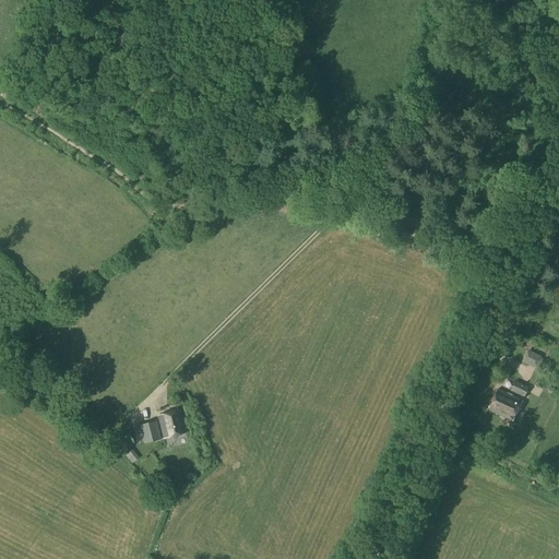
[(538,367),(542,359),(540,358),(540,357),(527,351),(521,363),(535,369),(536,367),(538,367)]
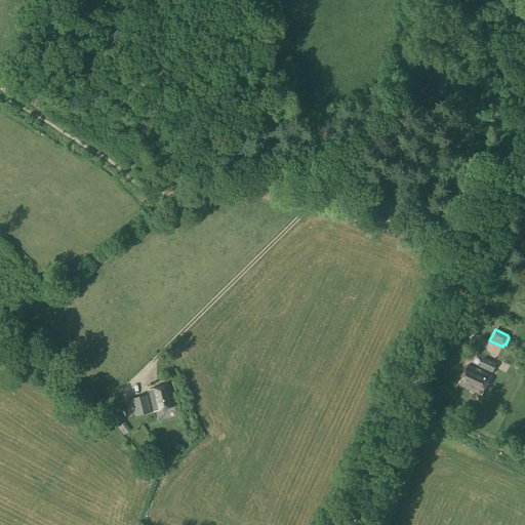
[(491,373),(496,364),(483,358),(479,367),(491,373)]
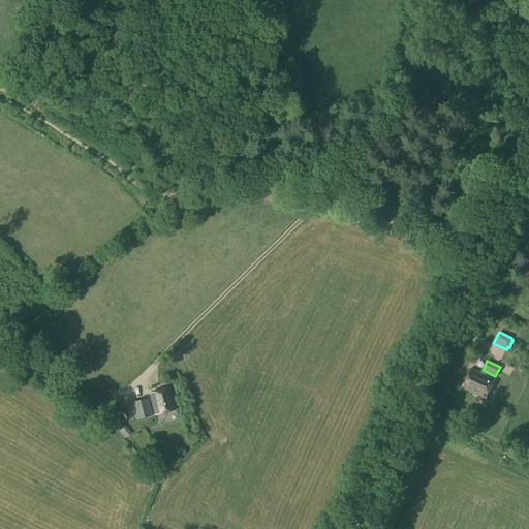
[(485,399),(495,379),(471,368),(462,389),(485,399)]
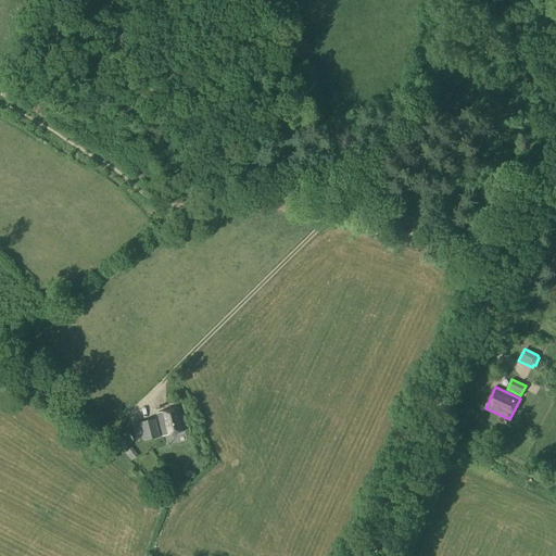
[(162,437),(185,431),(179,408),(156,414),(162,437)]
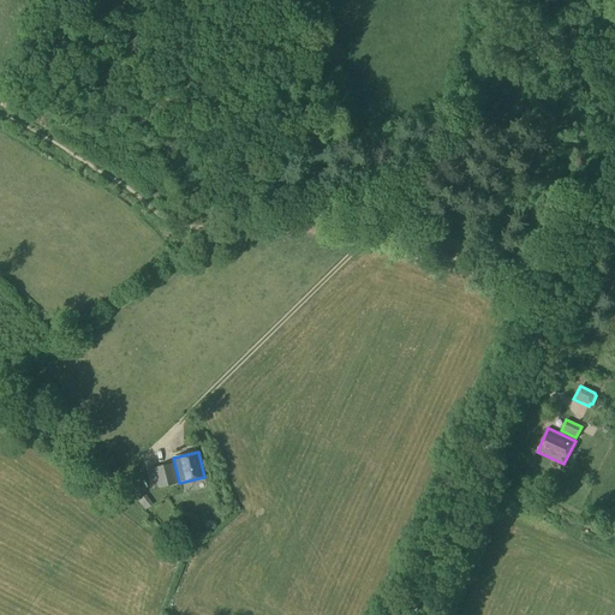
[(150,490),(175,484),(171,464),(144,470),(150,490)]
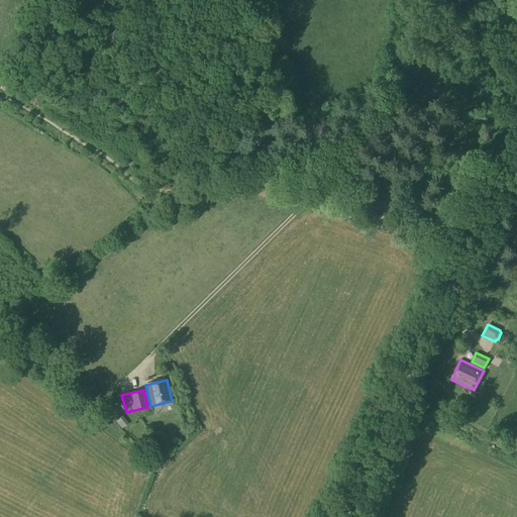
[(128,424),(121,416),(115,421),(121,429),(128,424)]
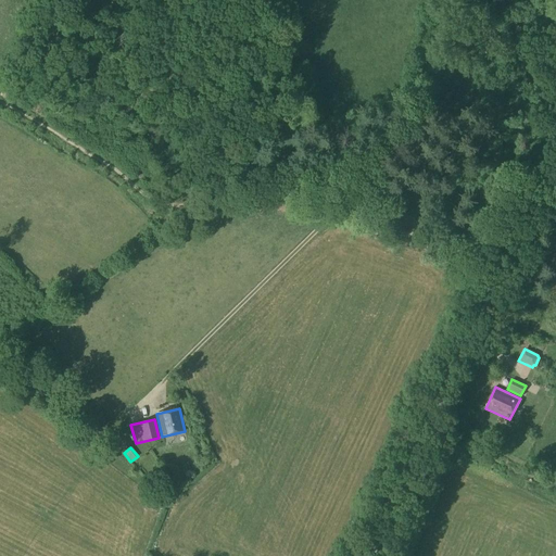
All buildings are outlined.
